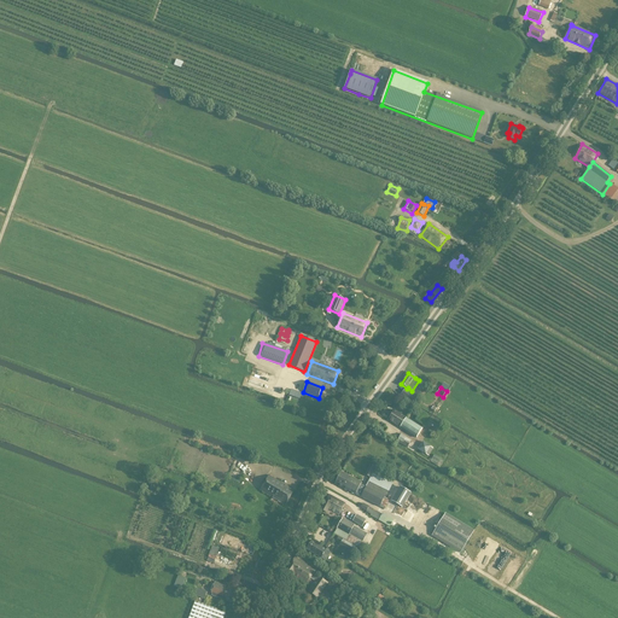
[(404,390),(401,395),(410,402),(414,397),(404,390)]
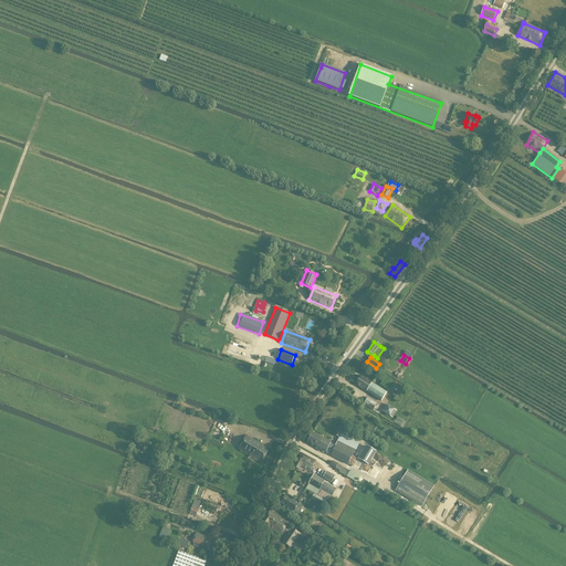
[(381,401),(387,392),(362,376),(356,385),(381,401)]
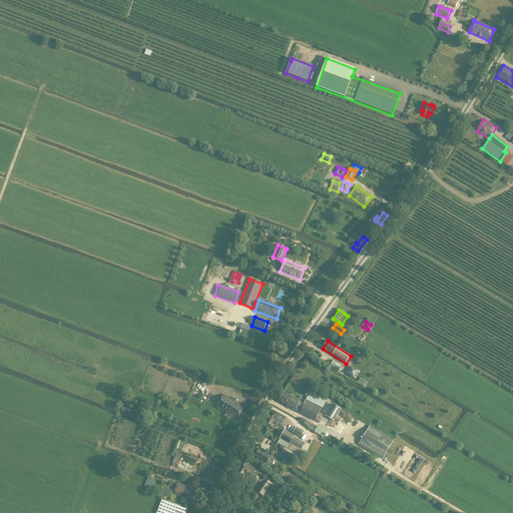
[(348,344),(345,349),(353,354),(358,347),(349,342),(348,344)]
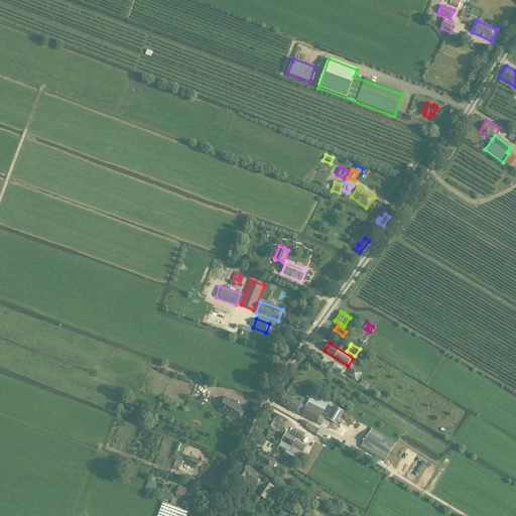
[(340,374),(344,368),(335,363),(332,369),(340,374)]
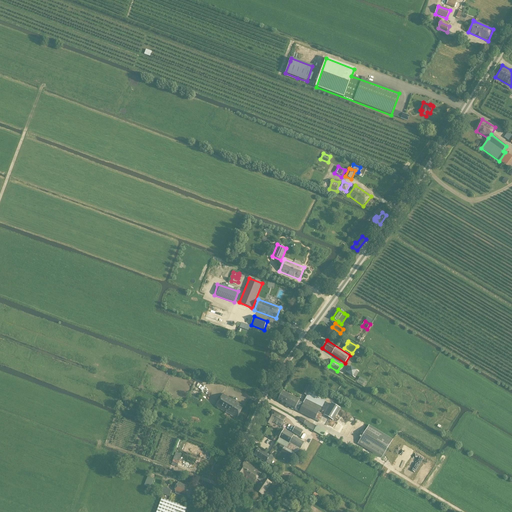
[(350,366),(346,373),(353,377),(357,370),(350,366)]
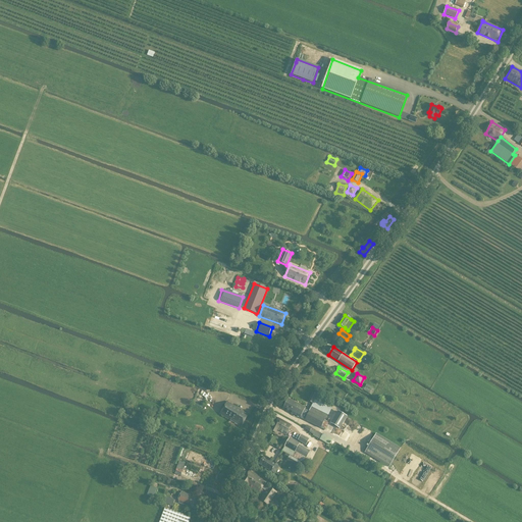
[(363,389),(371,395),(374,388),(366,384),(363,389)]
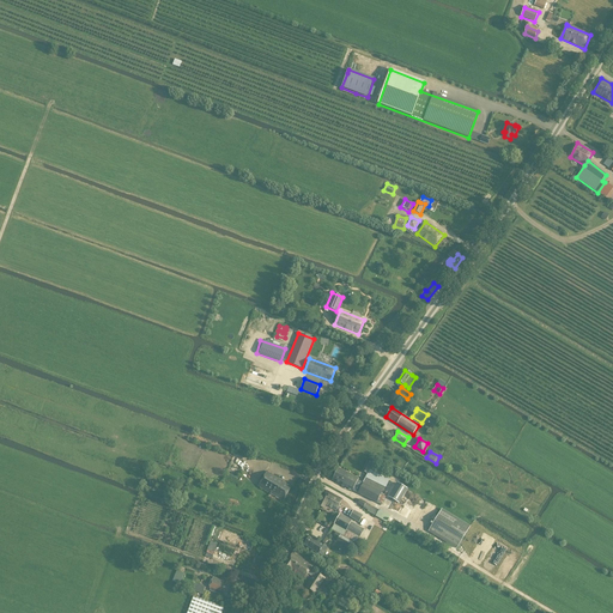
[(366,474),(372,465),(366,461),(362,471),(366,474)]
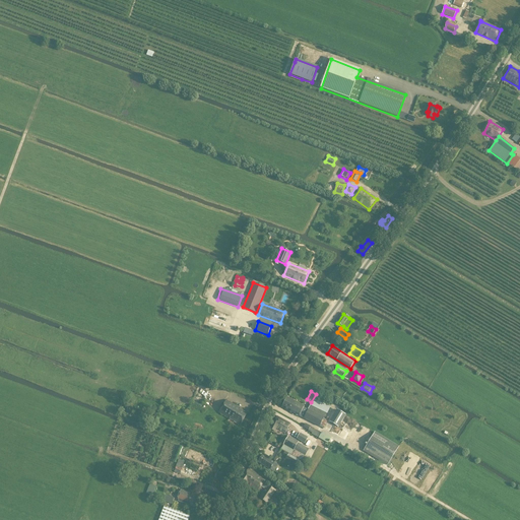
[(305,406),(287,398),(282,407),(300,416),(304,407),(305,406)]
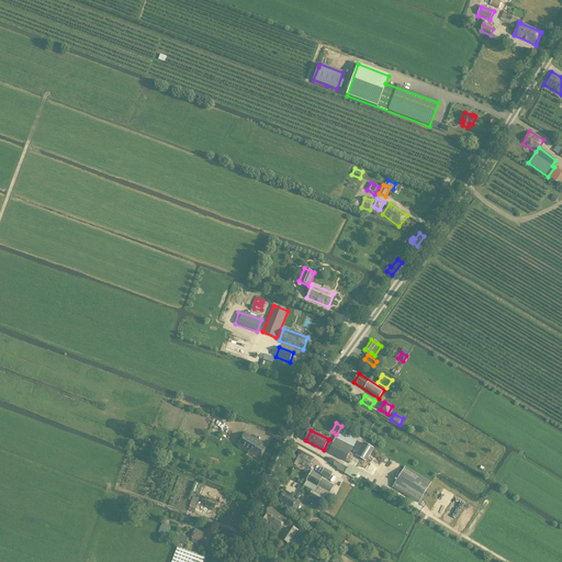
[(259,460),(268,446),(245,433),(236,446),(259,460)]
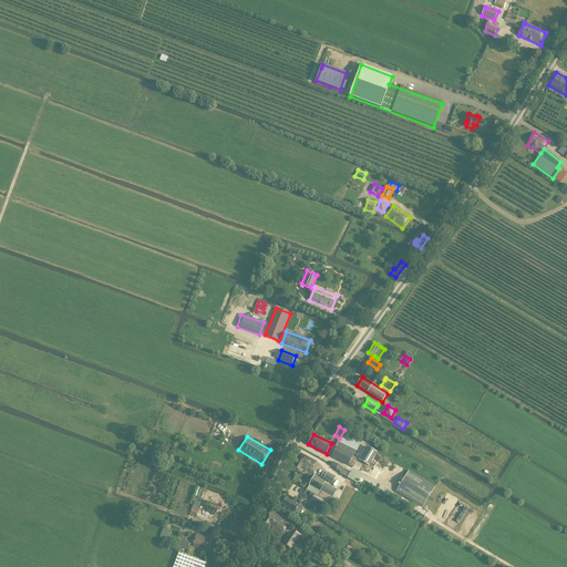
[(353,456),(356,451),(339,442),(336,447),(331,444),(327,454),(349,465),(353,456)]
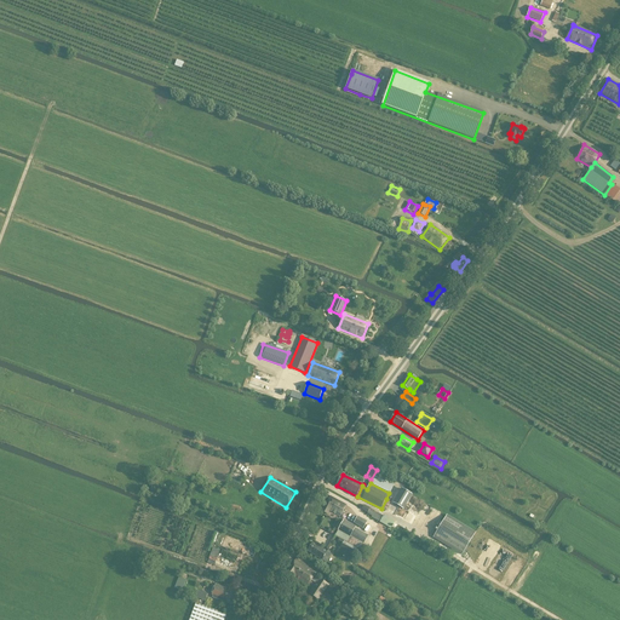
[(331,497),(322,512),(327,515),(329,511),(340,516),(346,505),(331,497)]
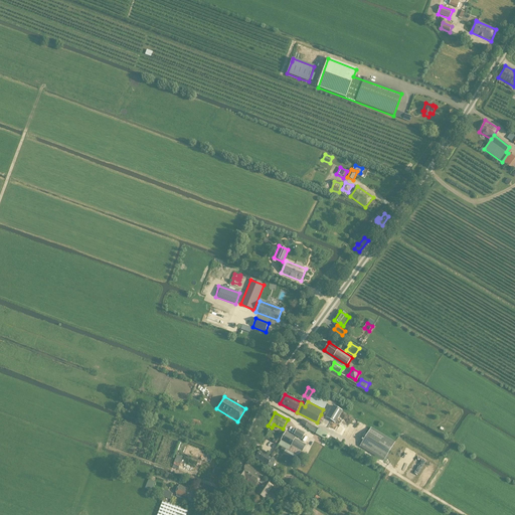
[(383,461),(395,443),(371,428),(360,447),(383,461)]
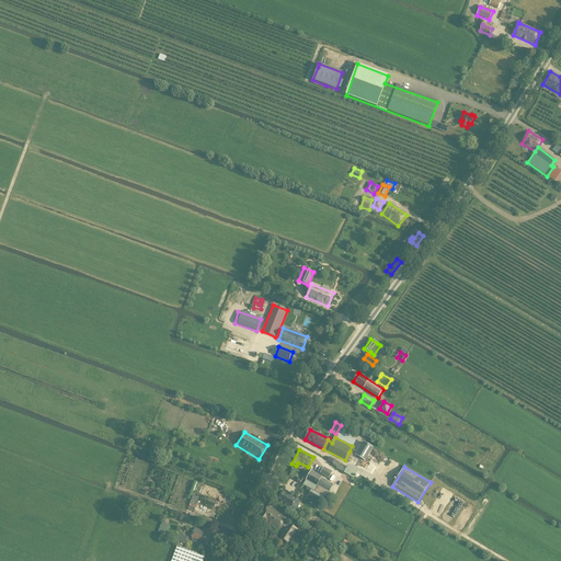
[(329,479),(332,472),(323,468),(320,473),(329,479)]
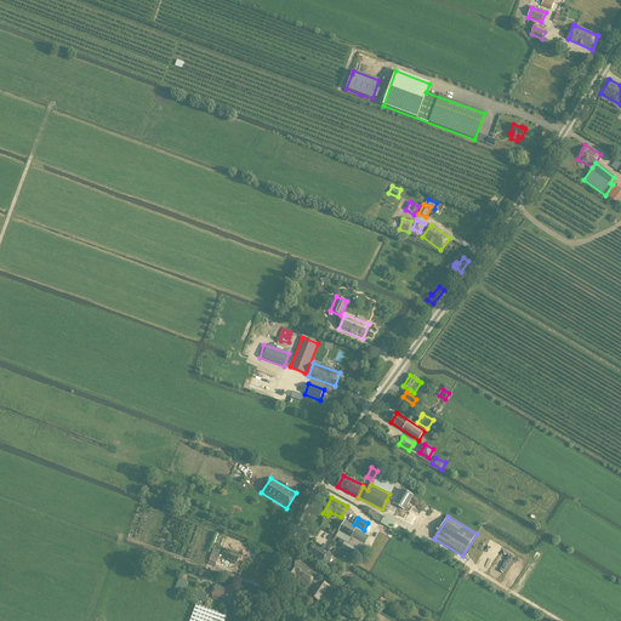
[(345,520),(336,536),(347,543),(351,537),(355,529),(357,528),(345,520)]
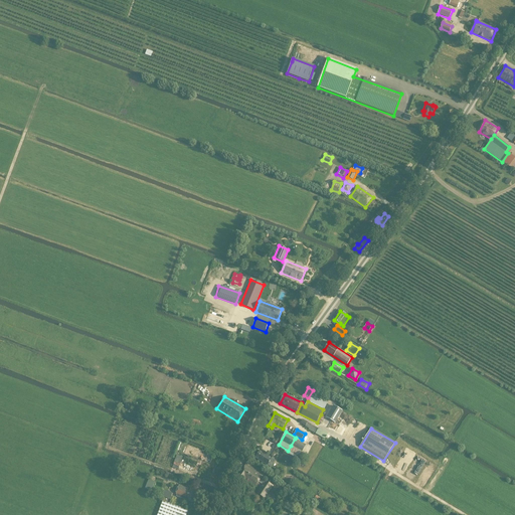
[(262,449),(269,452),(274,443),(267,439),(262,449)]
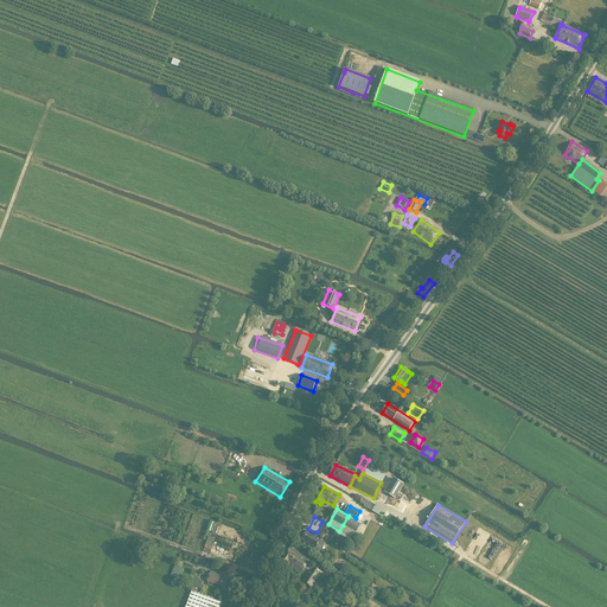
[(347,517),(343,525),(356,532),(360,525),(347,517)]
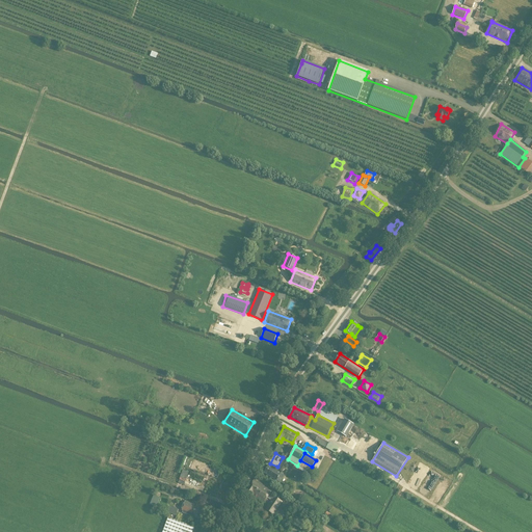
[(189,469),(217,477),(220,468),(192,459),(189,469)]
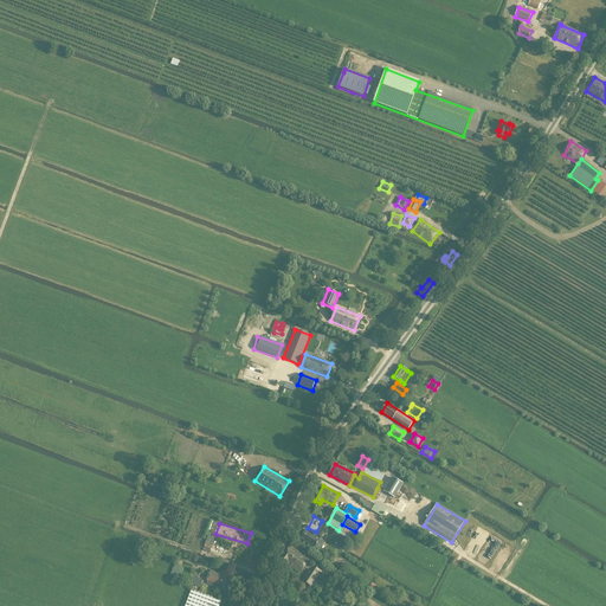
[(333,527),(330,532),(334,533),(333,535),(345,541),(347,536),(335,529),(333,527)]
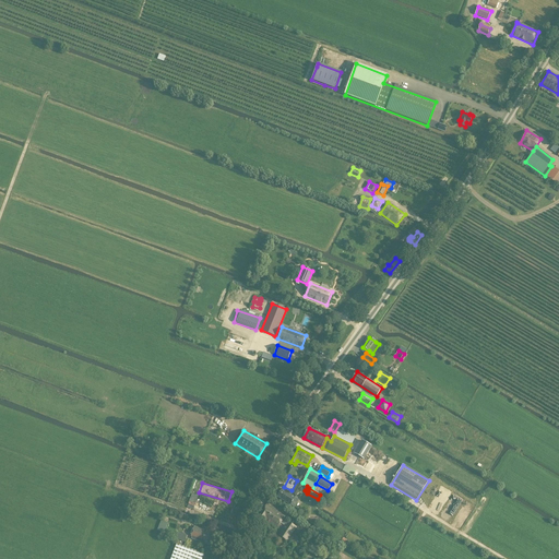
[(282,489),(277,497),(287,503),(287,502),(294,507),(298,500),(295,498),(293,500),(290,499),(292,496),(282,489)]
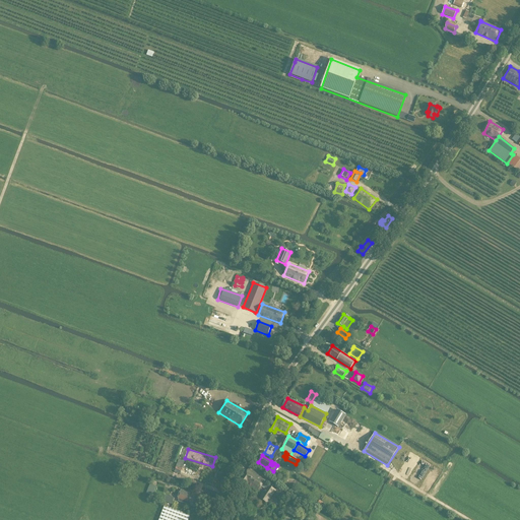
[(182,469),(184,462),(179,459),(176,467),(182,469)]
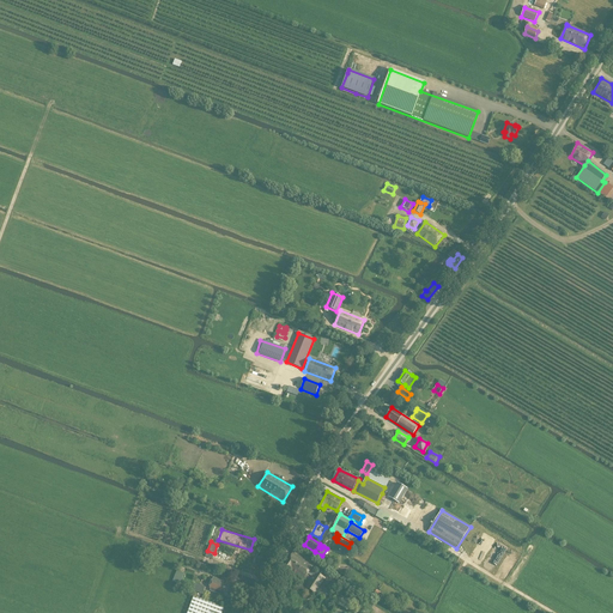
[(293,552),(281,569),(290,575),(292,571),(304,580),(308,574),(313,577),(315,572),(311,569),(313,566),(293,552)]
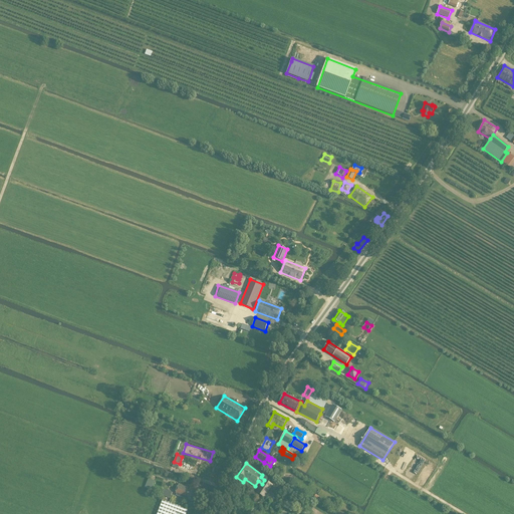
[(155,481),(149,478),(145,487),(151,490),(155,481)]
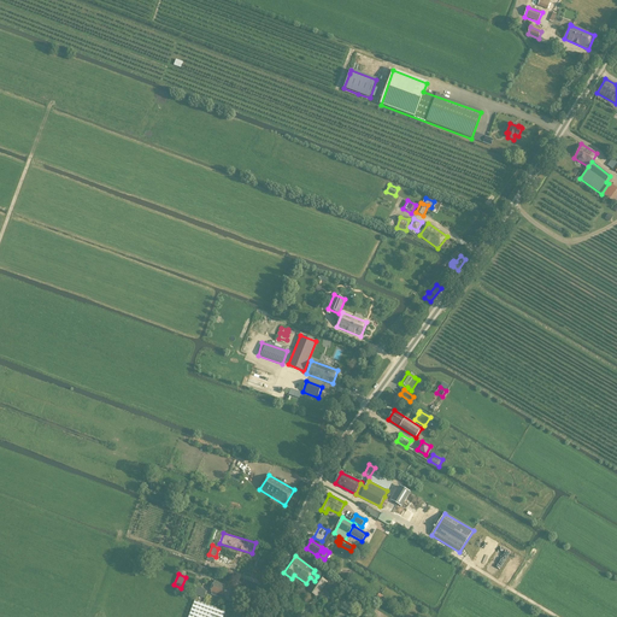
[(317,597),(327,582),(317,576),(315,581),(307,591),(317,597)]
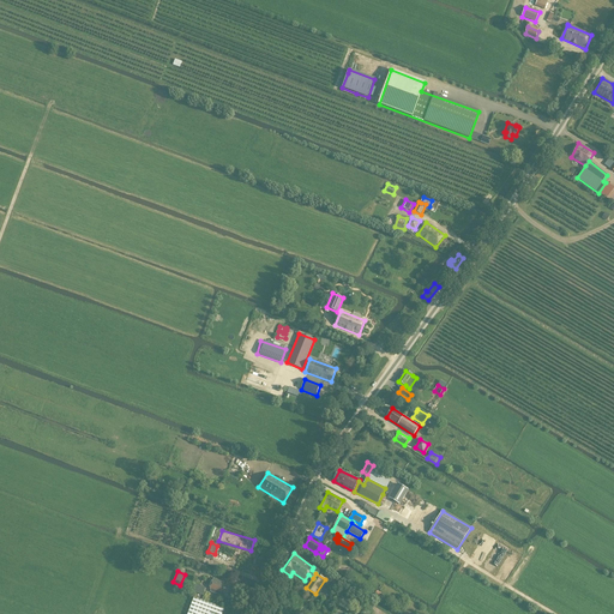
[(222,596),(227,582),(214,578),(209,591),(222,596)]
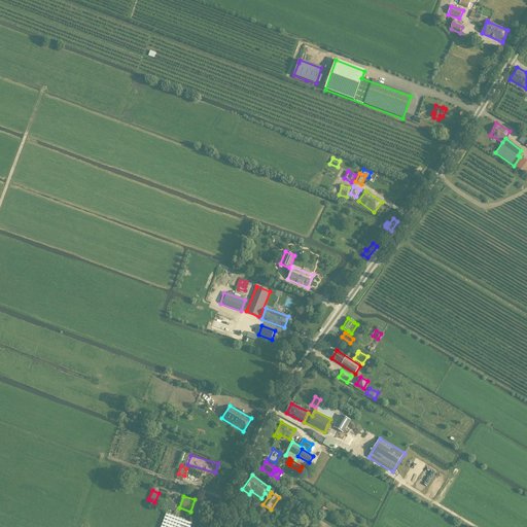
[(199,514),(202,502),(195,499),(190,512),(191,512),(199,514)]
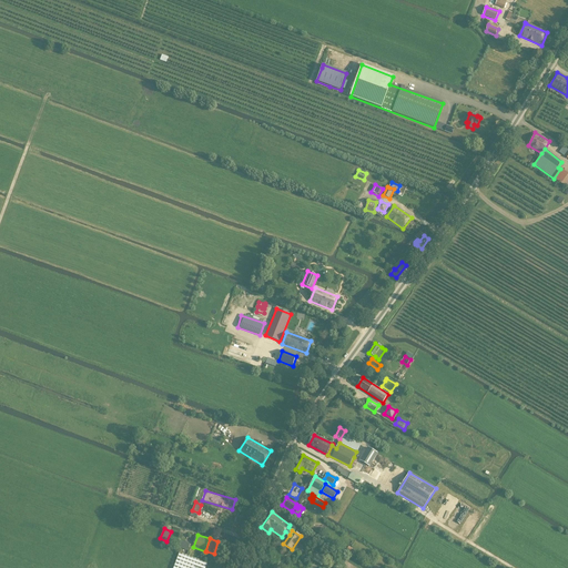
[(205,567),(209,563),(181,553),(174,567),(205,567)]
